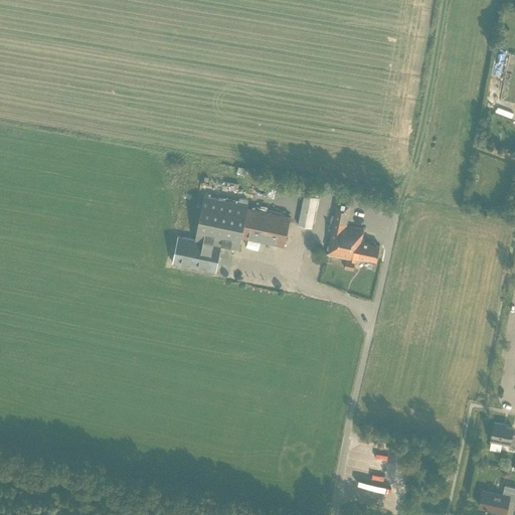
[(249,189),(260,191),(262,181),(251,178),(249,189)]
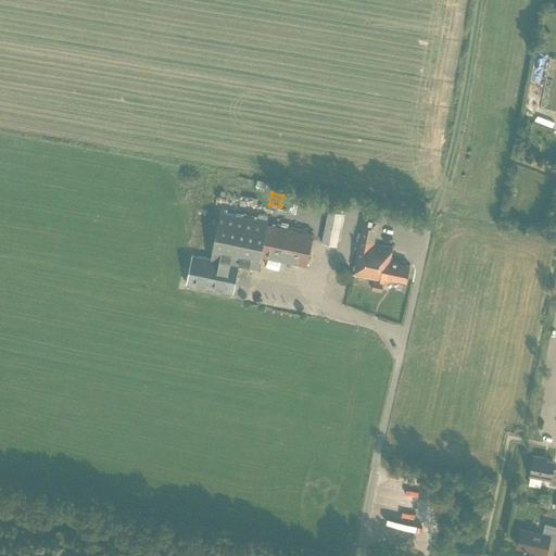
[(261,256),(306,265),(314,234),(267,224),(268,220),(220,211),(211,258),(192,254),(186,283),(234,293),(239,264),(258,268),(261,256)]
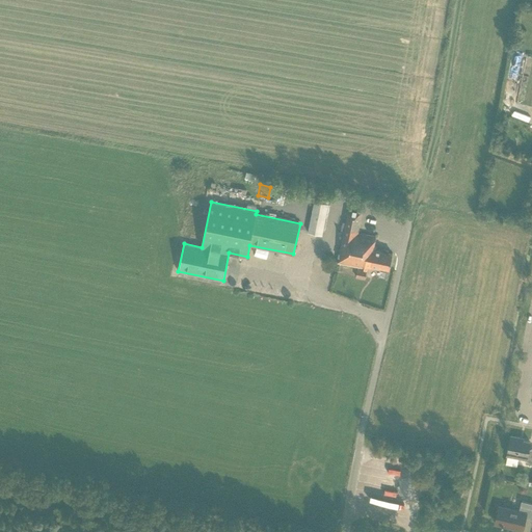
[(322,235),(328,204),(314,202),(308,232),(322,235)]
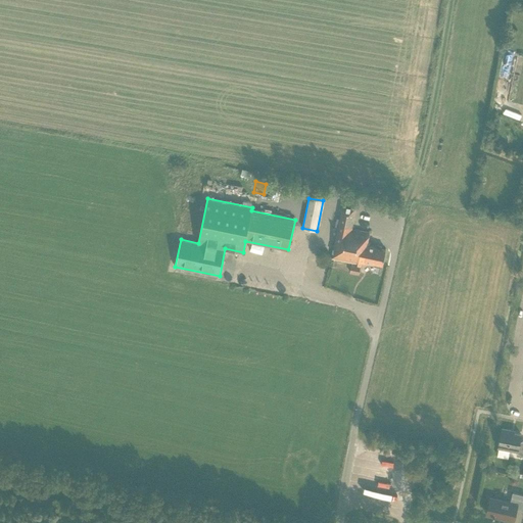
[(355,208),(342,205),(331,258),(357,264),(357,266),(351,265),(350,272),(359,274),(361,265),(362,265),(362,262),(373,265),(373,263),(383,265),(386,249),(369,246),(370,242),(368,242),(370,232),(351,228),(355,208)]
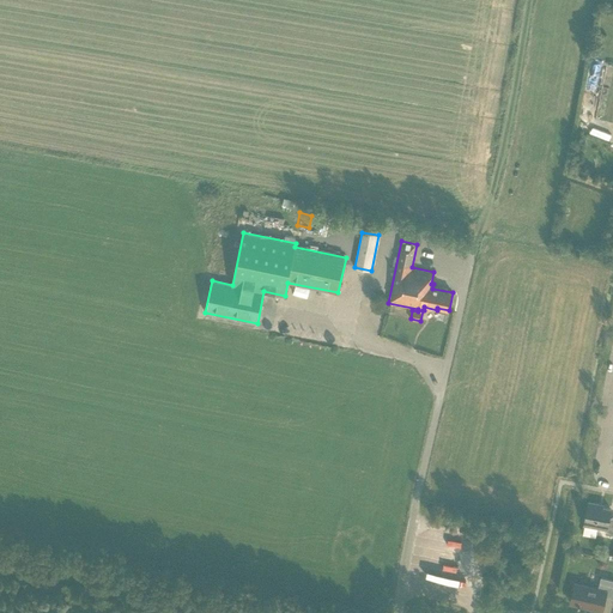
[(365,314),(376,315),(376,303),(366,302),(365,314)]
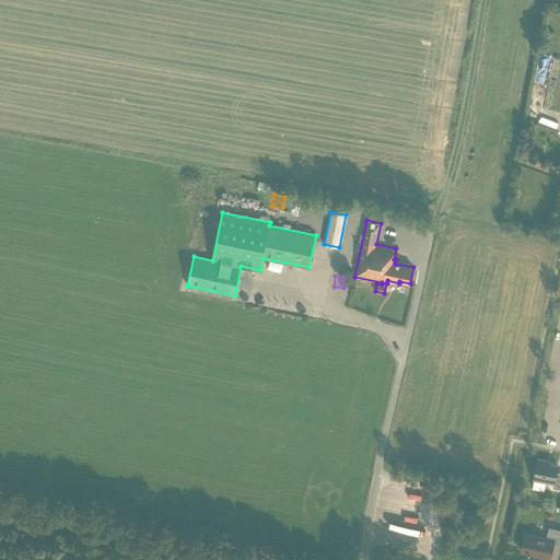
[(559,473),(557,473),(558,465),(547,463),(547,461),(537,458),(534,479),(553,482),(552,487),(559,488),(559,473)]
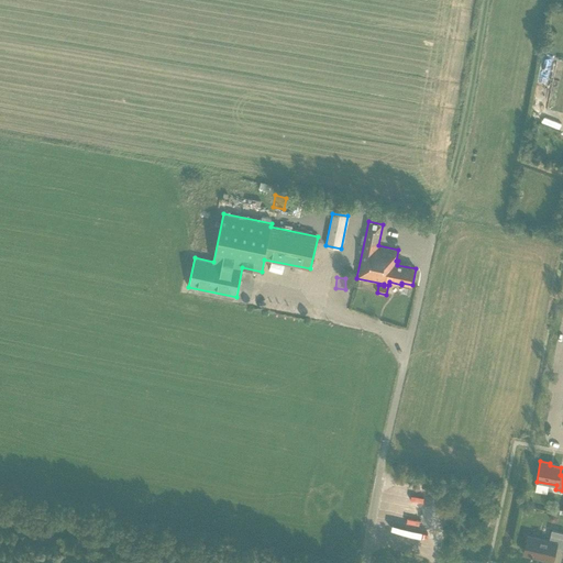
[(411,526),(407,540),(420,543),(424,529),(411,526)]
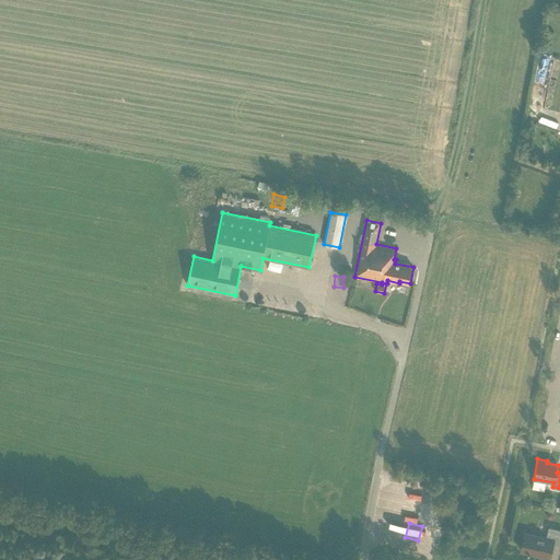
[(521,551),(550,558),(553,545),(559,546),(559,529),(549,527),(547,538),(525,533),(521,551)]
